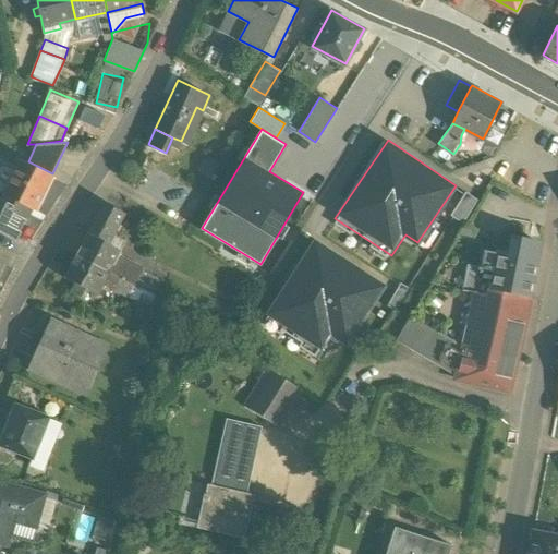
[(28,161),(23,159),(5,193),(31,206),(35,208),(52,173),(28,161)]
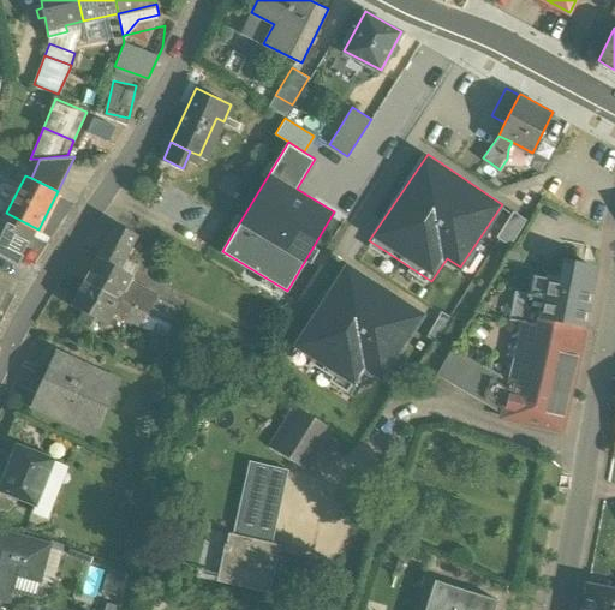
[(6,213),(3,219),(0,216),(0,250),(18,261),(34,227),(6,213)]
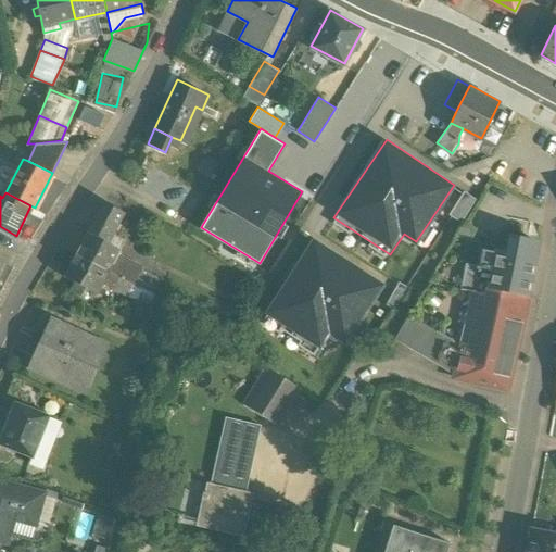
[(105,202),(88,233),(121,249),(125,238),(117,234),(127,214),(105,202)]
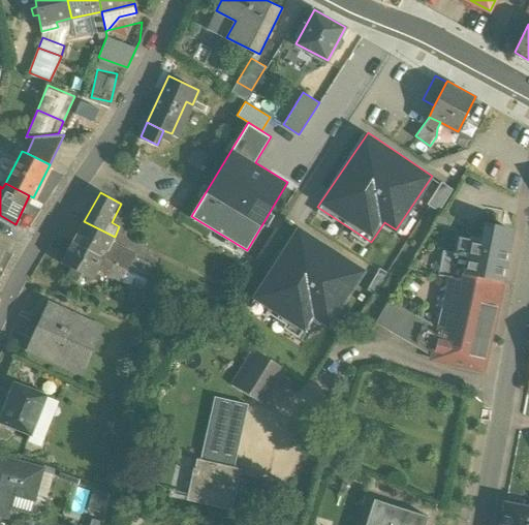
[(115,237),(84,221),(73,241),(103,257),(113,242),(115,237)]
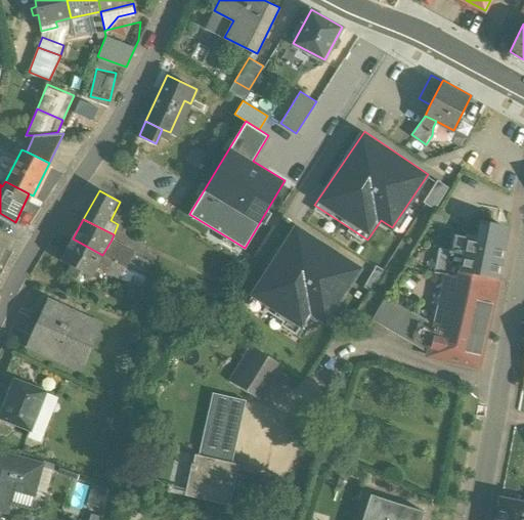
[(480,239),(504,243),(508,226),(484,221),(480,239)]
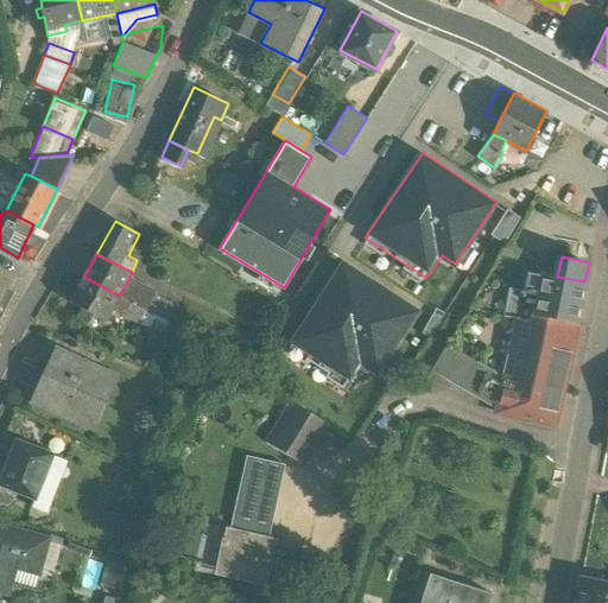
[(416,310),(343,265),(291,347),(350,383),(365,360),(379,368),(416,310)]
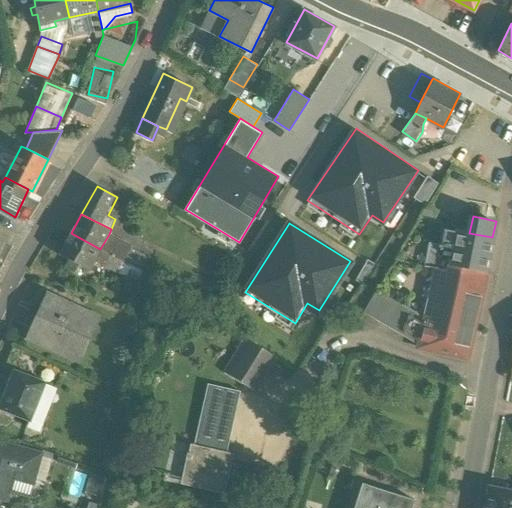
[(458,230),(443,228),(441,242),(440,245),(454,248),(458,230)]
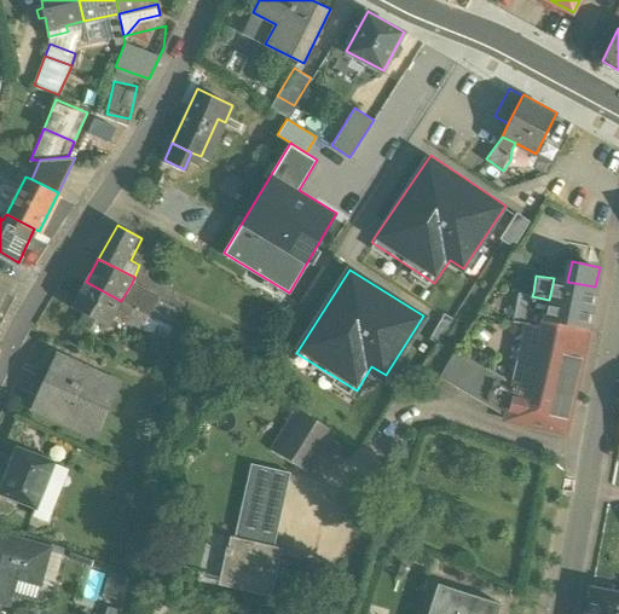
[(549,300),(545,318),(588,326),(595,287),(567,282),(554,278),(549,300)]
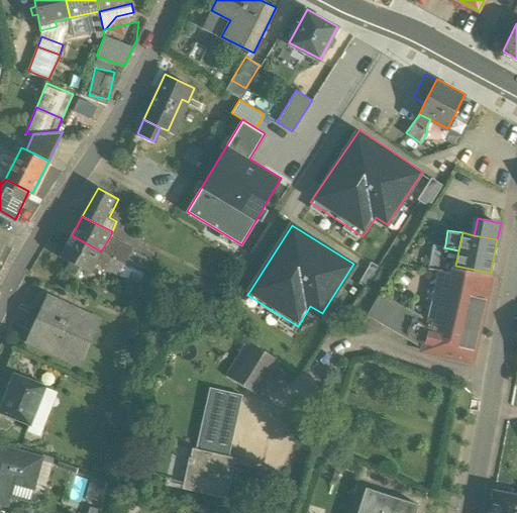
[(101,251),(72,235),(61,257),(91,272),(96,262),(101,251)]
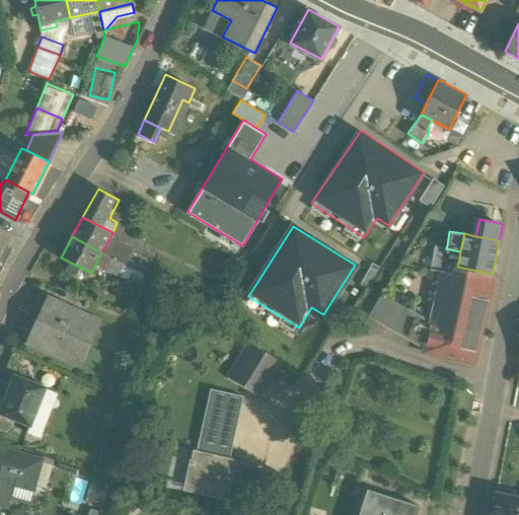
[(133,249),(110,237),(101,252),(124,265),(130,255),(133,249)]
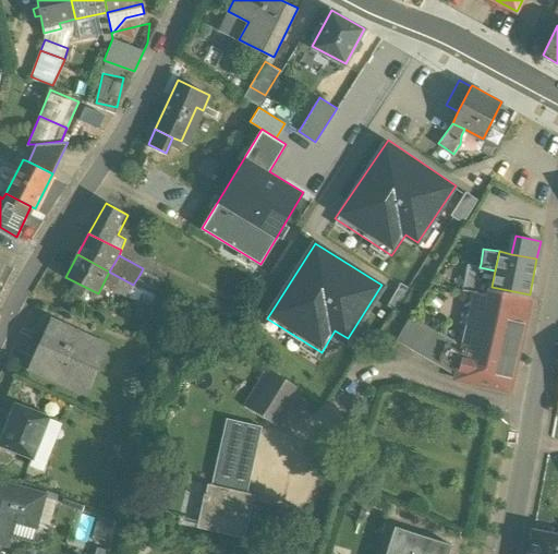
[(492,287),(495,271),(480,267),(481,264),(468,262),(462,290),(476,292),(490,296),(492,287)]
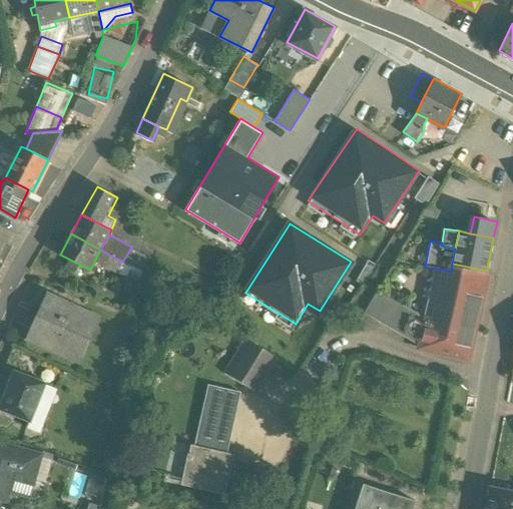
[(160,252),(140,242),(134,256),(149,262),(146,270),(155,272),(160,252)]
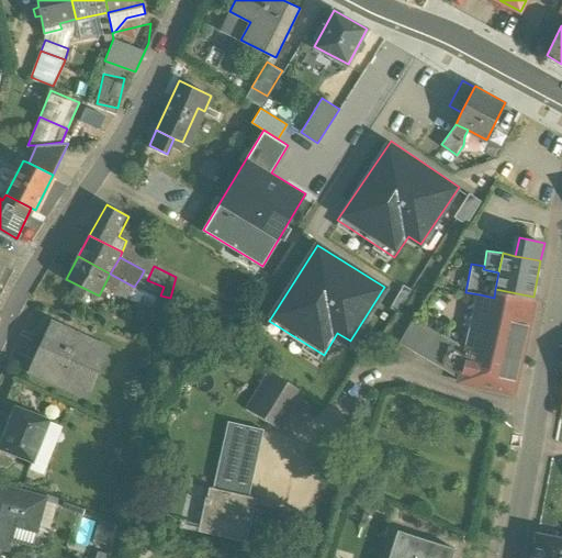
[(134,287),(110,274),(104,285),(128,298),(134,287)]
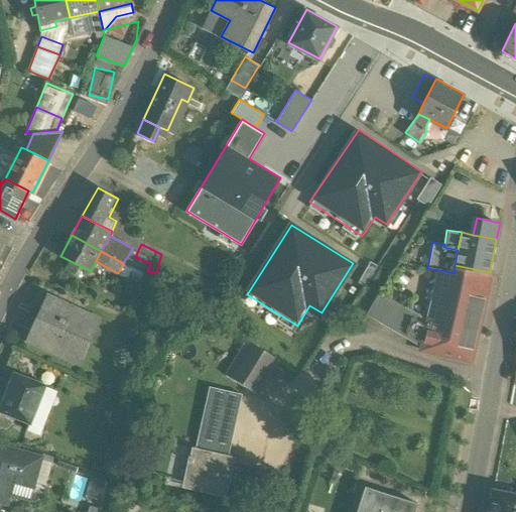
[(135,257),(129,254),(123,263),(147,271),(150,263),(135,257)]
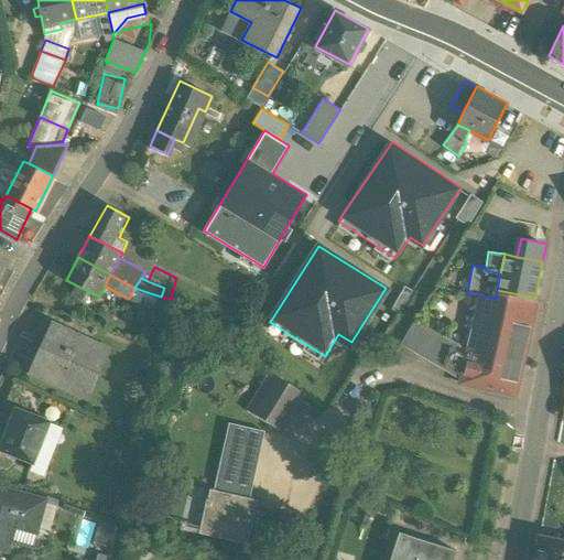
[(535,298),(497,290),(496,299),(481,295),(478,313),(530,324),(534,299),(535,298)]
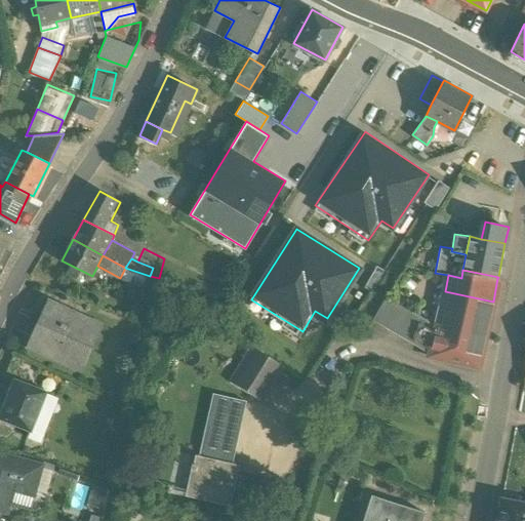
[(493,302),(445,291),(436,327),(430,355),(478,365),(493,302)]
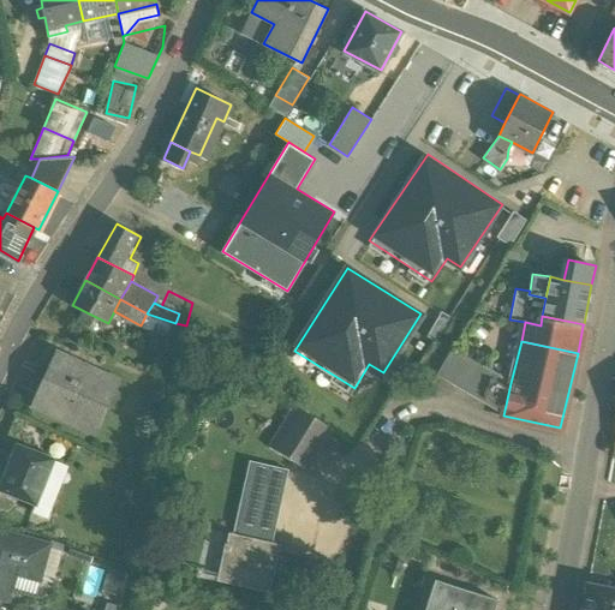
[(511,383),(452,350),(435,377),(503,416),(511,383)]
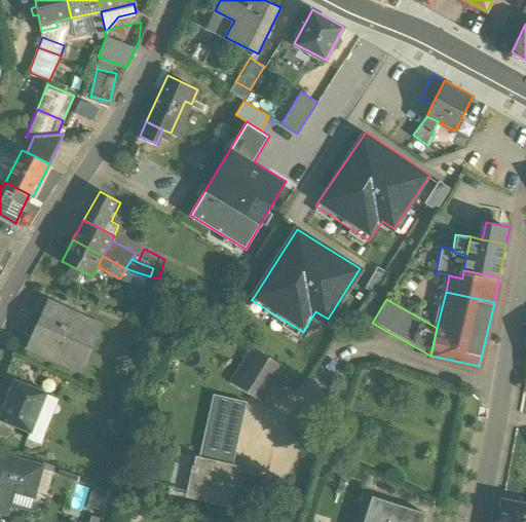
[(102,325),(49,301),(32,339),(66,356),(63,362),(81,370),(102,325)]
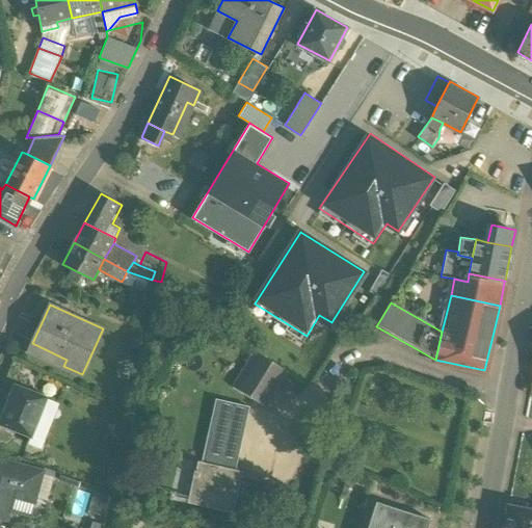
[(284,368),(261,353),(239,390),(262,403),(284,368)]
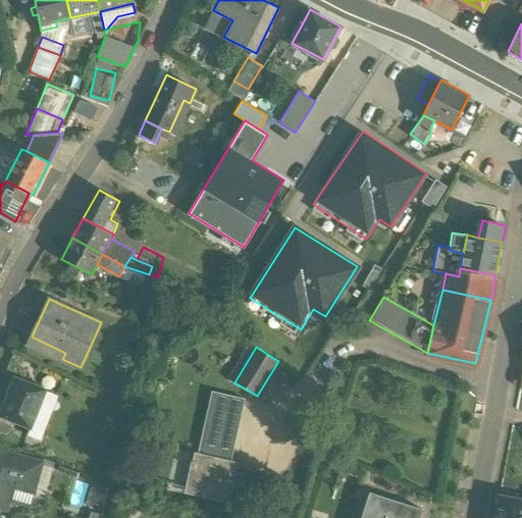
[(46,390),(15,377),(8,395),(11,397),(4,415),(1,414),(0,415),(32,427),(46,390)]
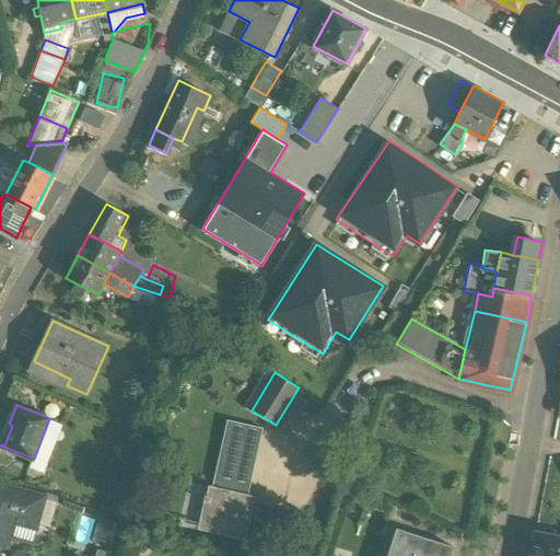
[(260,427),(230,420),(214,486),(208,485),(205,501),(208,502),(203,523),(246,533),(247,533),(254,506),(256,496),(246,494),(260,427)]
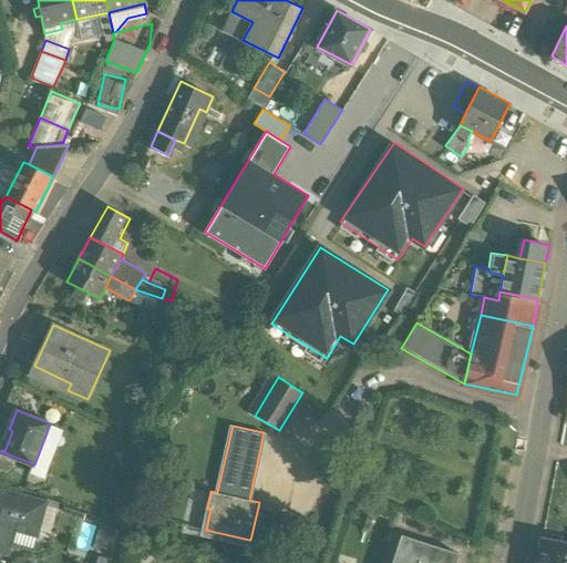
[(0,488),(0,551),(8,553),(17,523),(39,530),(47,501),(0,488)]
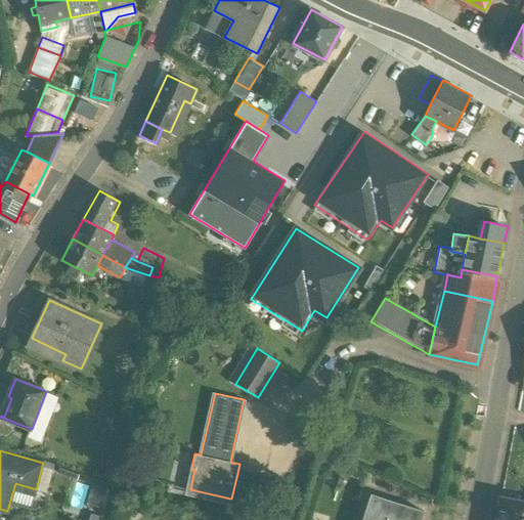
[(264,479),(237,473),(231,499),(230,499),(229,505),(257,511),(264,479)]
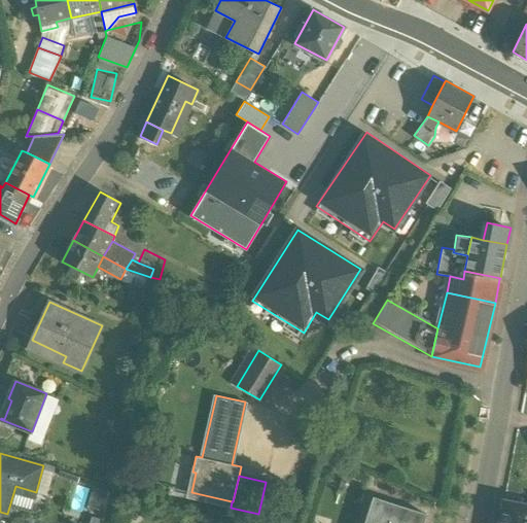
[(423,522),(426,514),(373,496),(363,522),(423,522)]
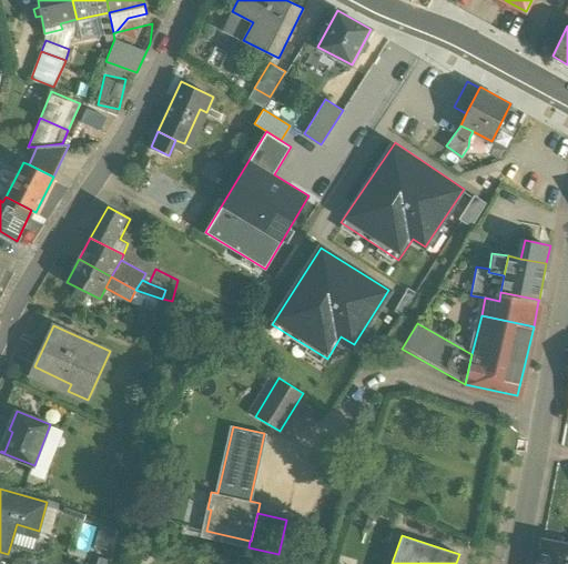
[(567,563),(567,544),(543,539),(537,563),(567,563)]
